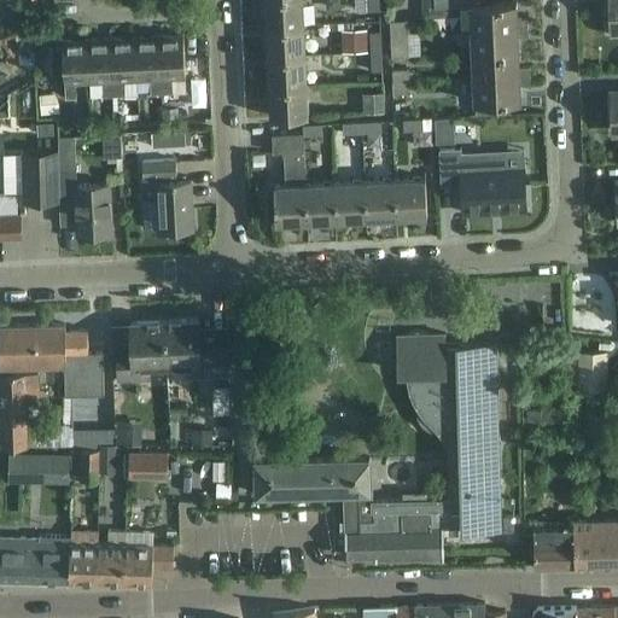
[(304,23),(303,0),(266,0),(267,25),(304,23)]
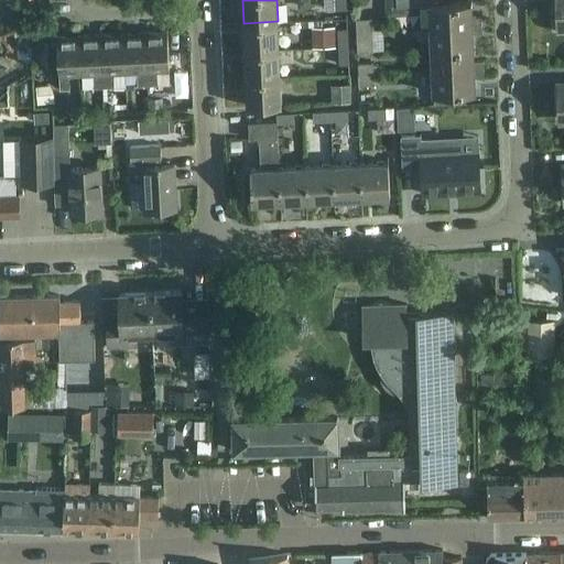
[(446,2),(445,0),(396,0),(397,4),(429,3),(430,25),(481,23),(481,15),(473,15),(472,1),(446,2)]
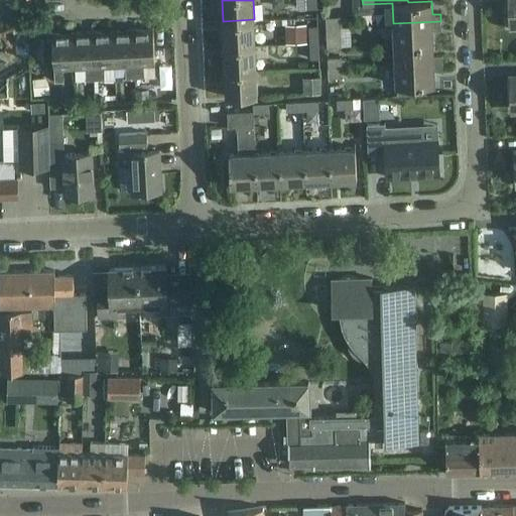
[(341,25),(341,16),(326,17),(326,26),(341,25)]
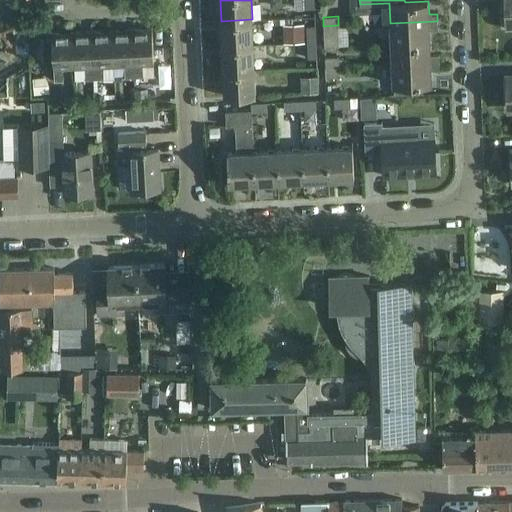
[(253,44),(252,19),(221,21),(222,45),(253,44)]
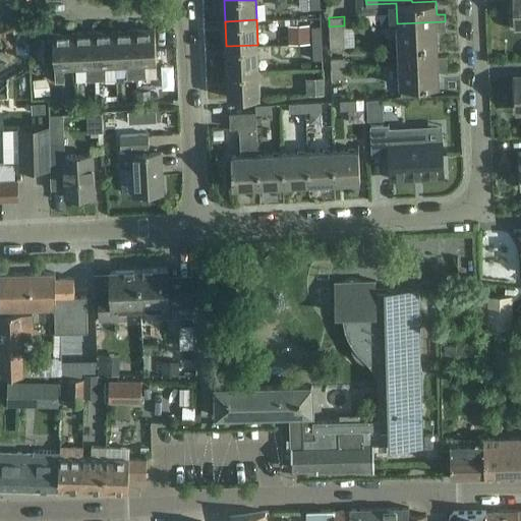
[(446,29),(445,21),(397,23),(398,44),(438,43),(437,30),(446,29)]
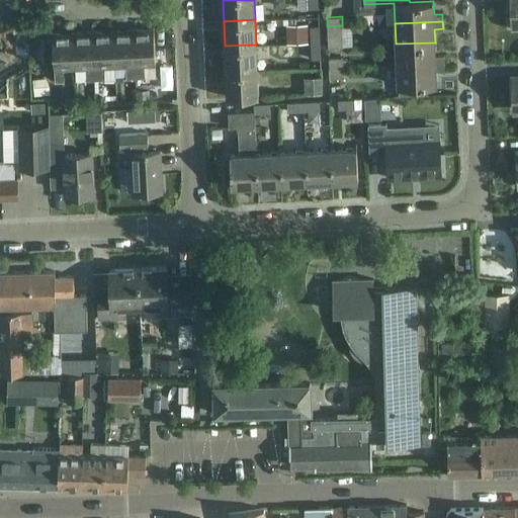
[(311,26),(312,41),(321,41),(320,25),(311,26)]
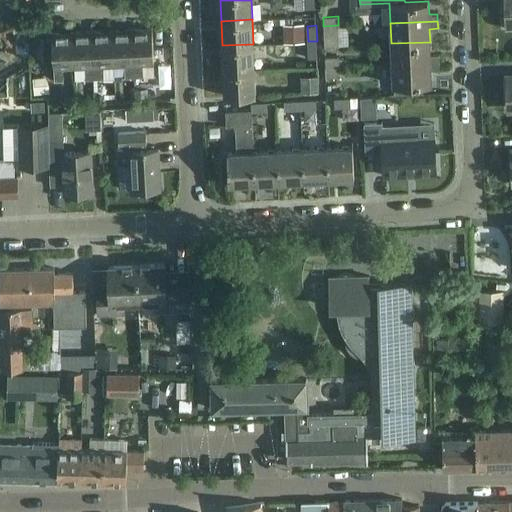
[(339,46),(338,25),(323,26),(324,47),(339,46)]
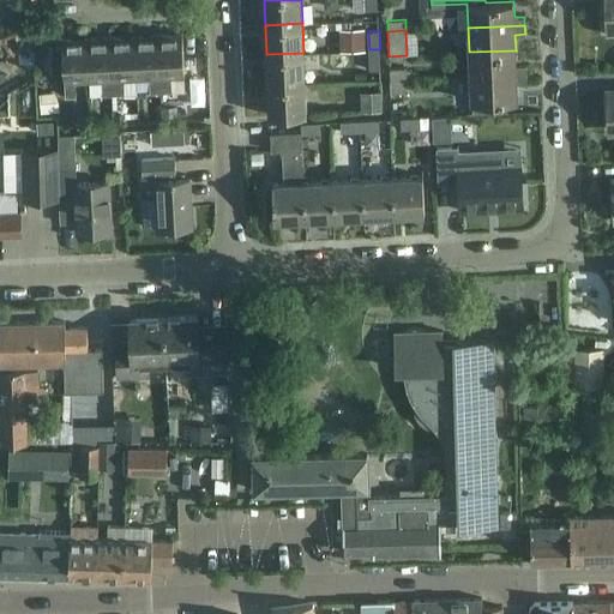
[(363,31),(338,32),(339,53),(365,52),(363,31)]
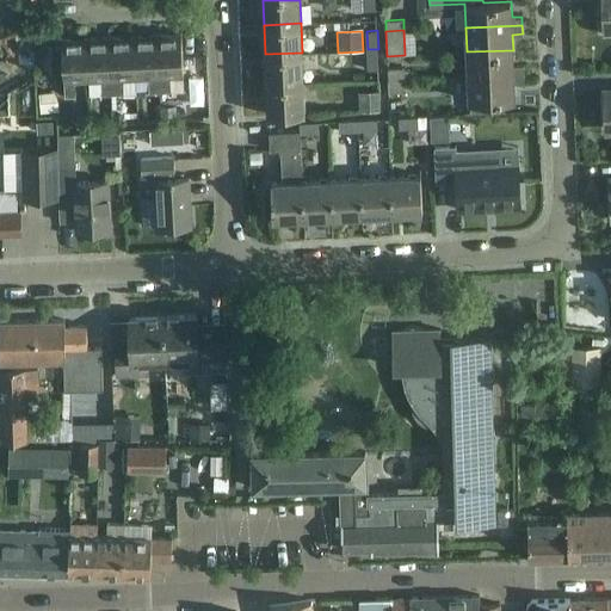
[(181,32),(158,34),(160,92),(171,92),(171,76),(184,76),(181,32)]
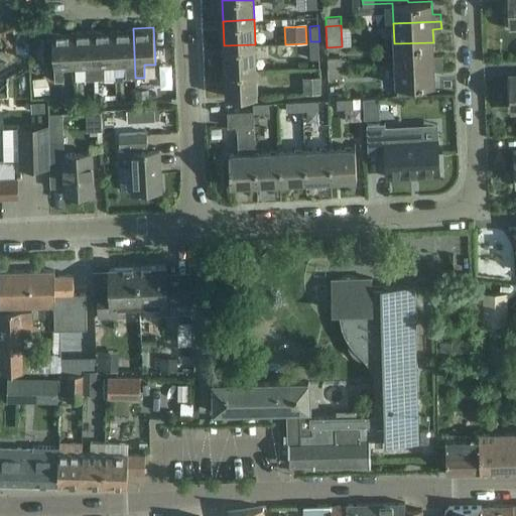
[(135,78),(133,28),(113,29),(115,67),(125,67),(126,79),(135,78)]
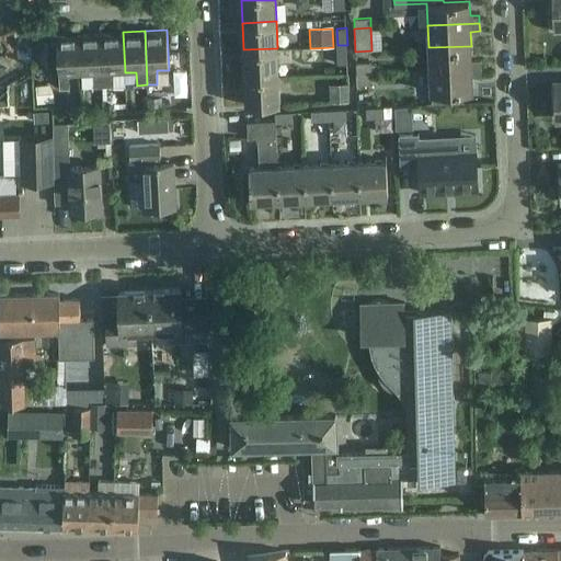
[(125,72),(123,32),(101,33),(104,87),(113,87),(113,72),(125,72)]
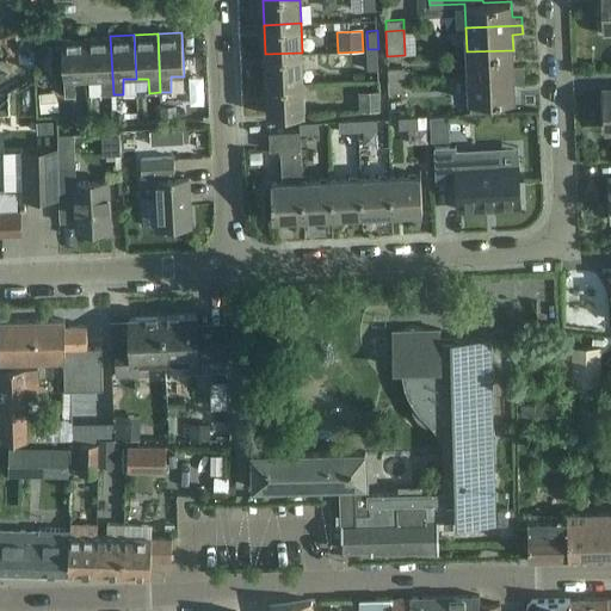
[(113,94),(110,36),(87,37),(88,81),(102,80),(102,96),(113,94)]
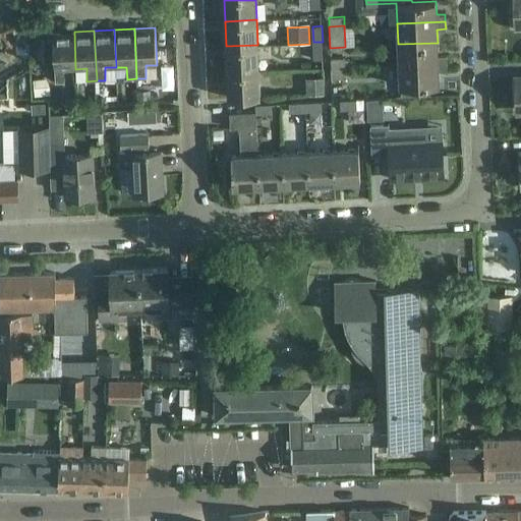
[(75,69),(74,32),(53,33),(55,82),(64,81),(64,69),(75,69)]
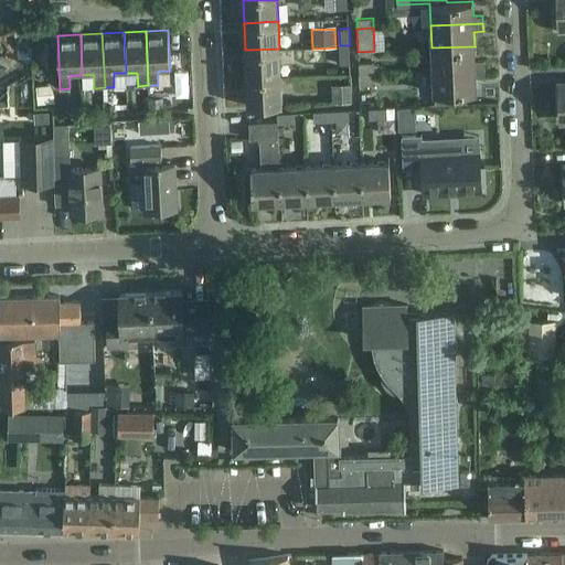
[(350,63),(350,45),(340,45),(341,63),(350,63)]
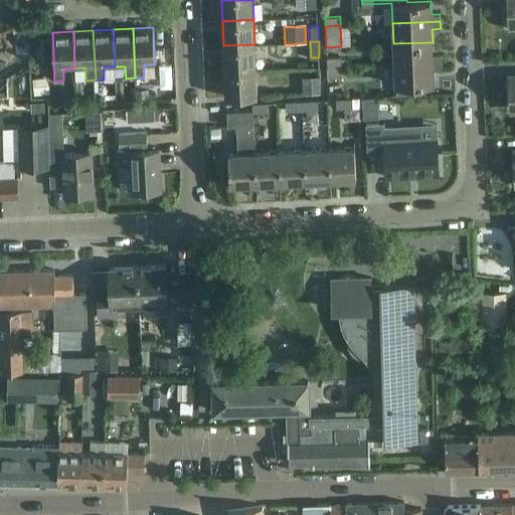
[(433,54),(433,42),(393,43),(394,63),(442,61),(442,53),(433,54)]
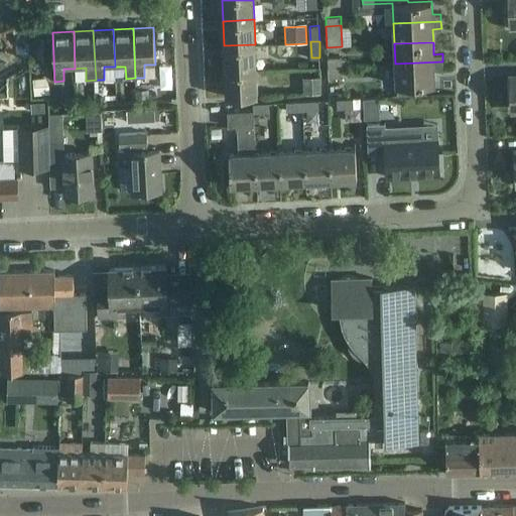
[(256,69),(255,44),(224,45),(225,71),(256,69)]
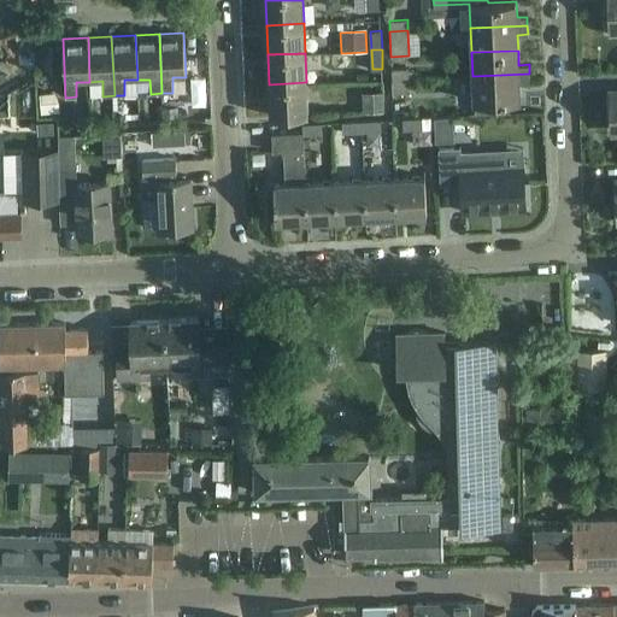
[(409,68),(392,69),(392,78),(410,78),(409,68)]
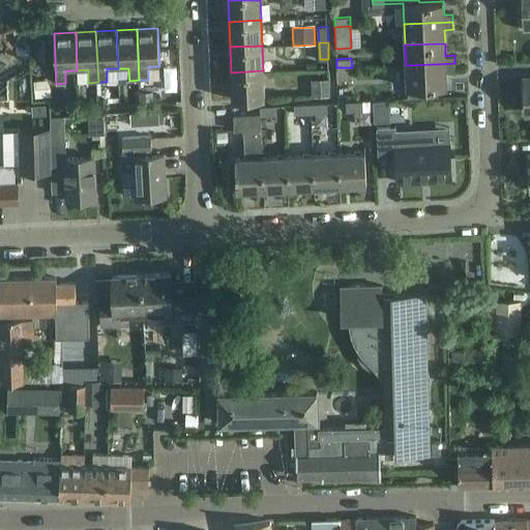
[(454,70),(454,63),(406,65),(406,86),(447,85),(447,71),(454,70)]
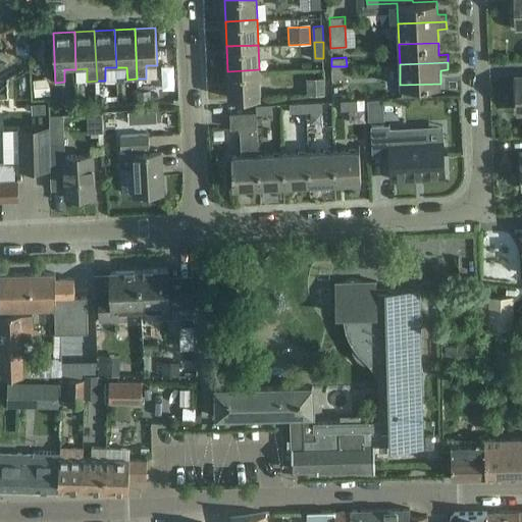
[(347,76),(347,66),(331,66),(332,77),(347,76)]
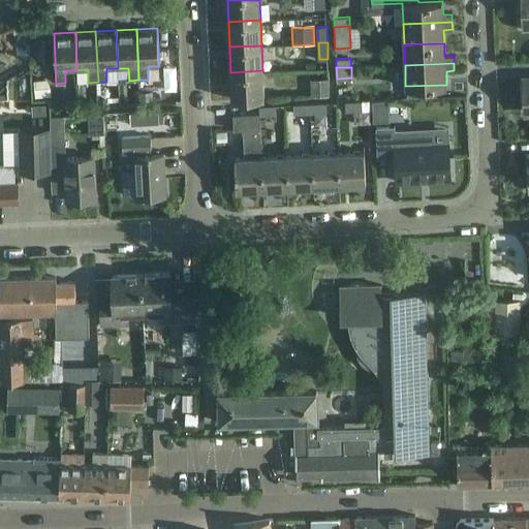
[(263,97),(262,70),(230,72),(231,98),(263,97)]
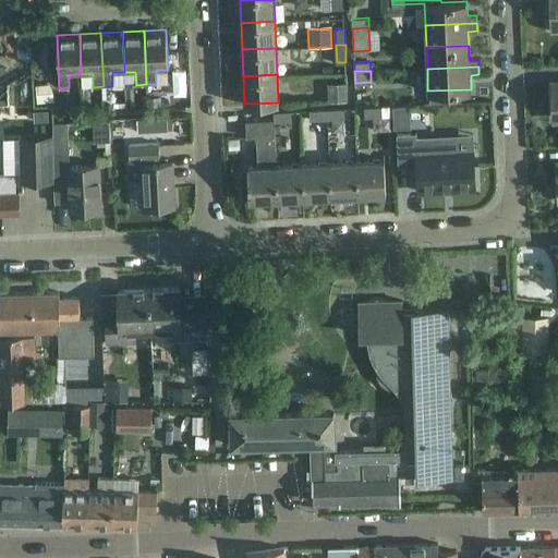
[(0,77),(0,93),(9,87),(2,77),(0,77)]
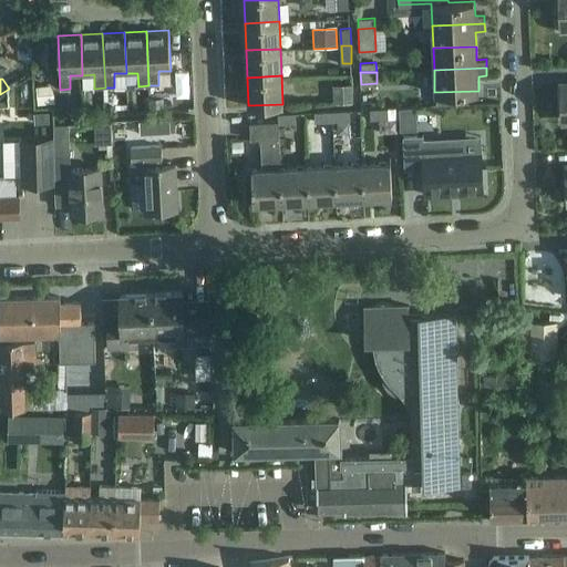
[(332,84),(332,102),(353,101),(352,83),(332,84)]
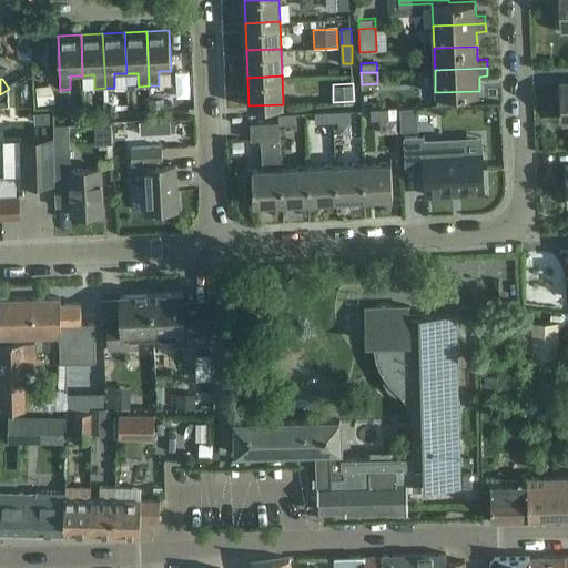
[(48,89),(37,89),(38,102),(48,102),(48,89)]
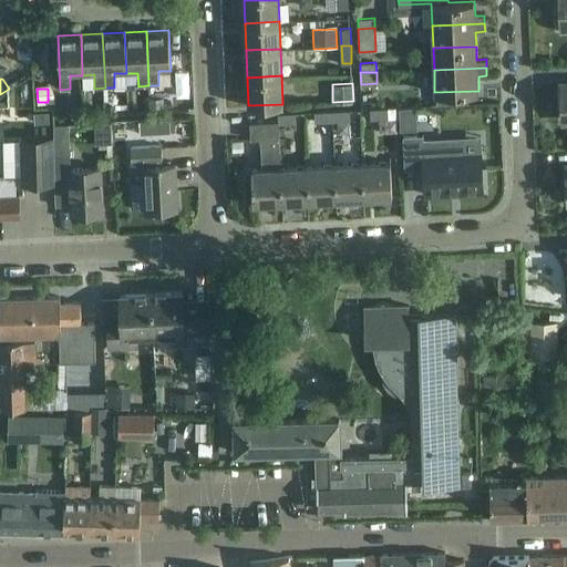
[(434,92),(435,103),(466,102),(466,91),(434,92)]
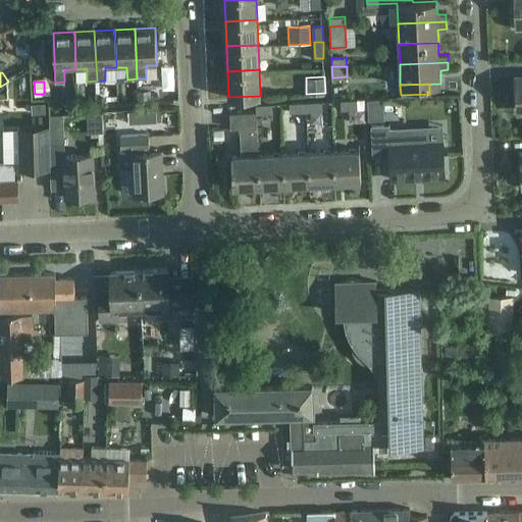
[(117,95),(99,96),(99,104),(105,104),(105,100),(105,99),(117,99),(117,95)]
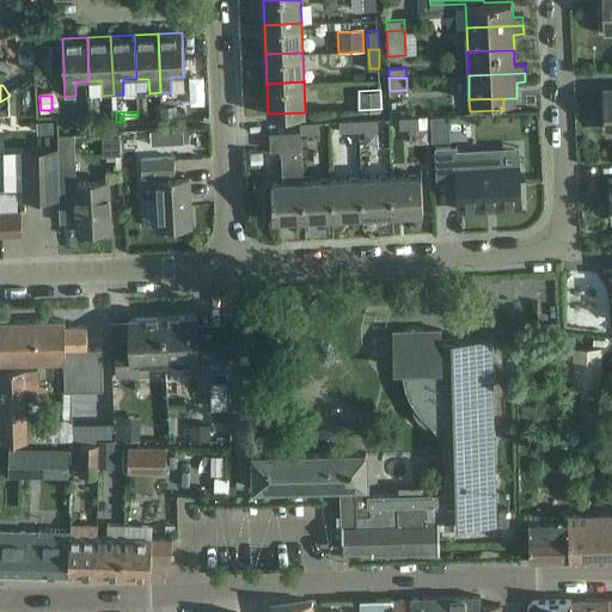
[(418,117),(399,118),(401,129),(418,128),(418,117)]
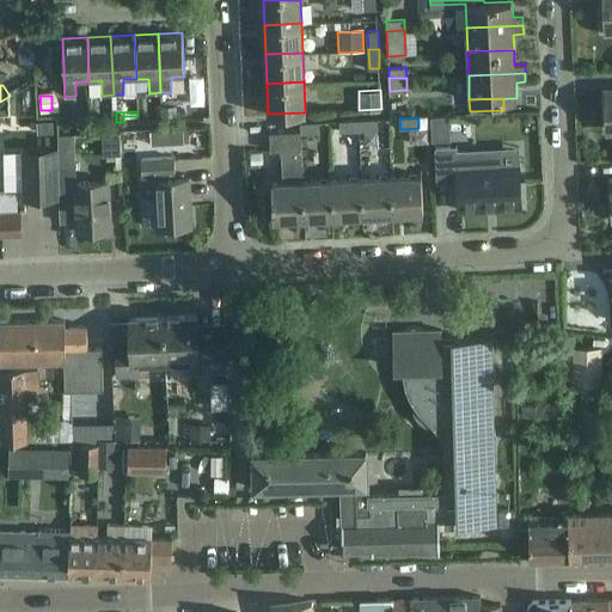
[(110,139),(109,118),(93,120),(95,139),(110,139)]
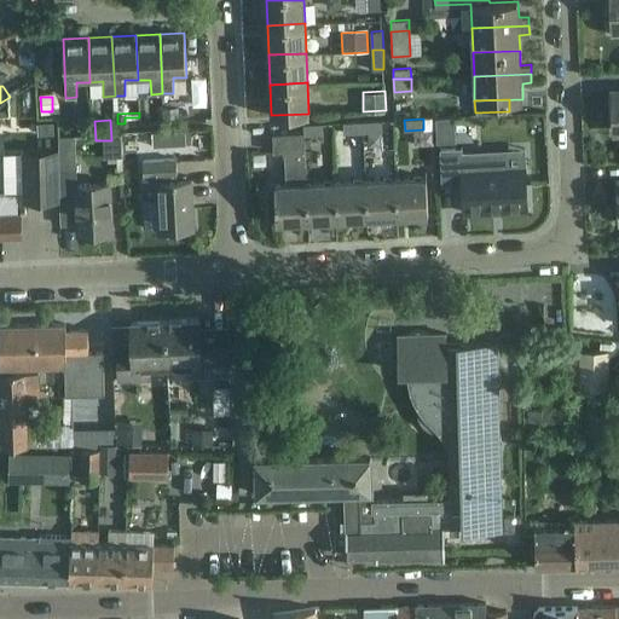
[(382,120),(362,121),(363,132),(382,131),(382,120)]
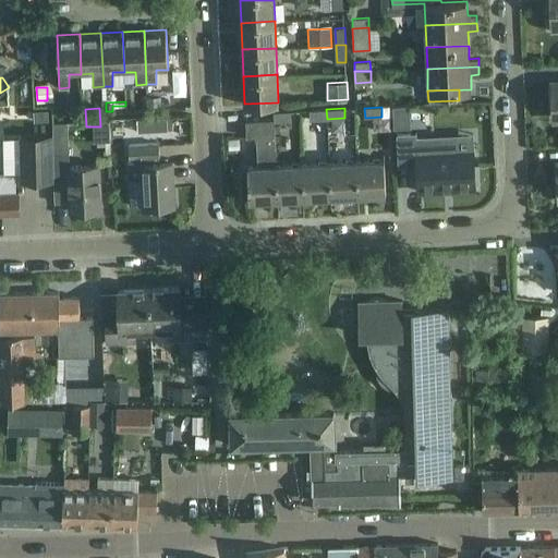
[(409,108),(392,108),(393,130),(410,130),(409,108)]
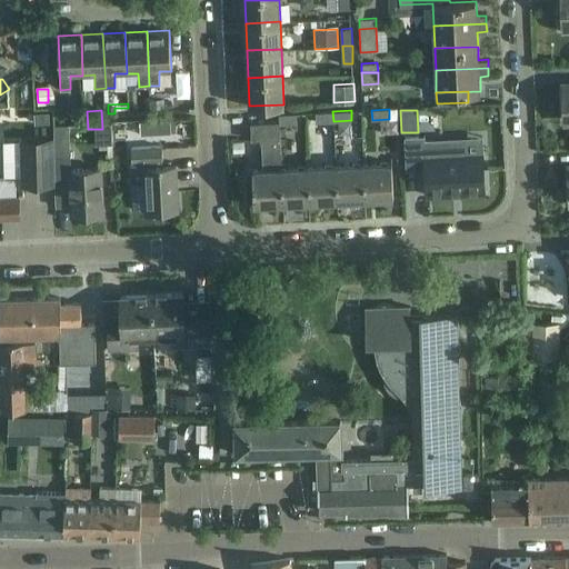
[(333,121),(332,111),(317,112),(317,122),(333,121)]
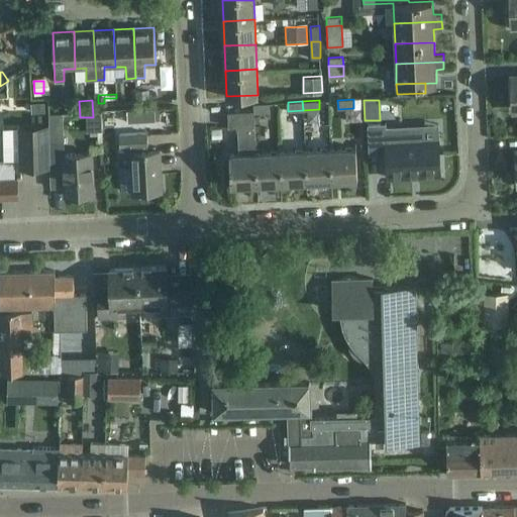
[(44,102),(32,103),(32,112),(45,111),(44,102)]
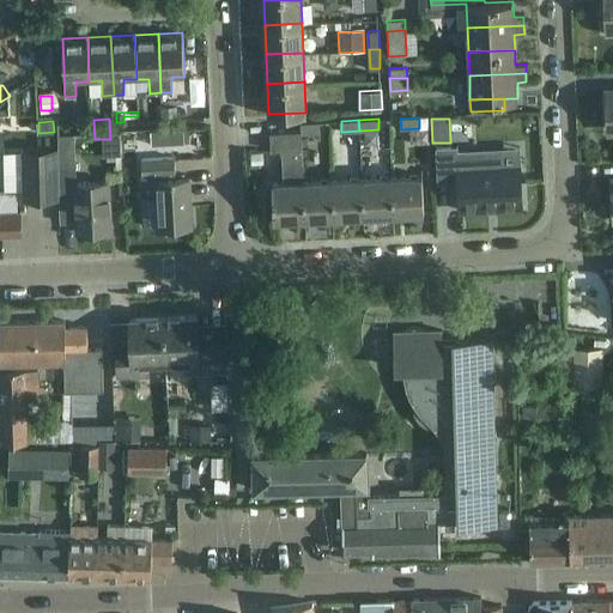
[(320,133),(320,122),(301,123),(301,131),(302,131),(302,133),(320,133)]
